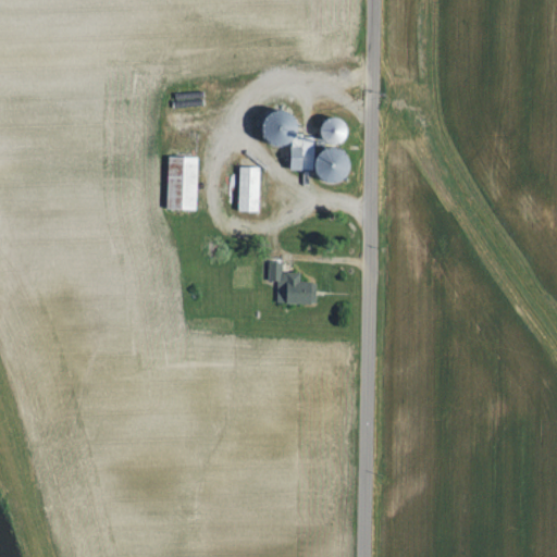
[(292,171),(322,171),(322,183),(348,183),(349,149),(318,149),(318,136),(297,135),(297,112),(263,112),(263,143),(292,143),(292,171)]
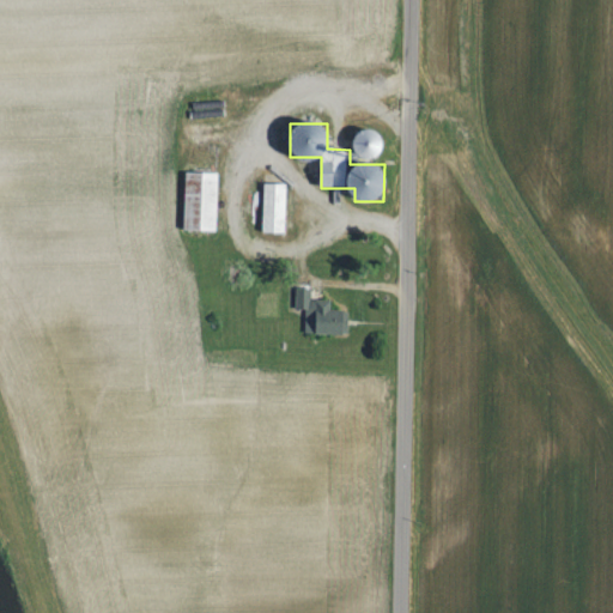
[(354,131),(356,155),(382,153),(381,129),(354,131)]
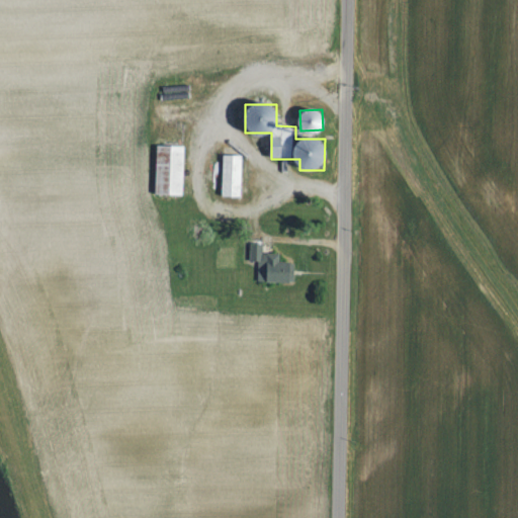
[(184,146),(158,145),(156,193),(183,194),(184,146)]
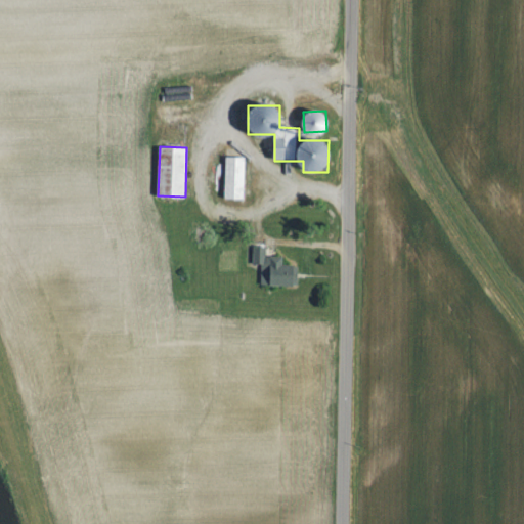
[(244,199),(246,157),(226,157),(224,198),(244,199)]
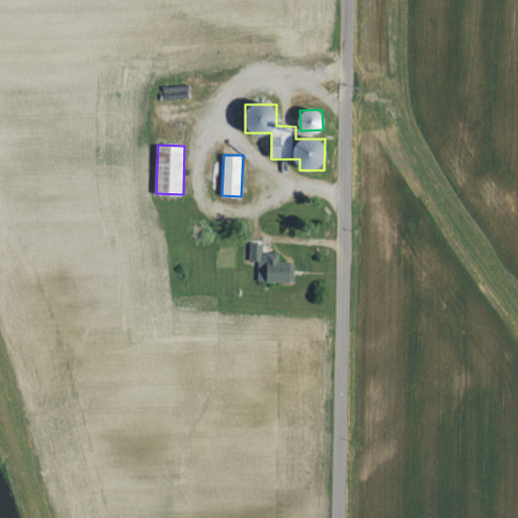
[(251,243),(251,261),(259,262),(259,281),(293,282),(293,262),(280,262),(280,254),(263,254),(263,243),(251,243)]
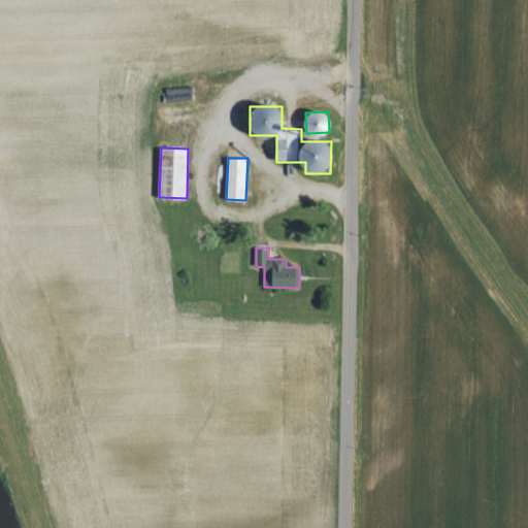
All buildings are outlined.
